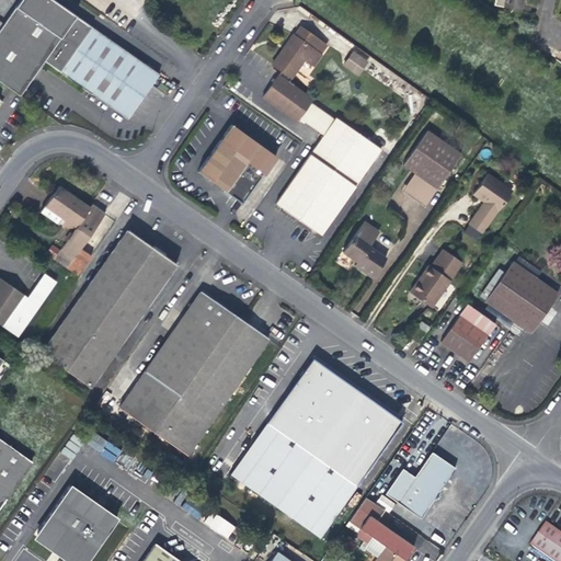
[(86,91),(106,106),(119,115),(125,119),(157,75),(50,0),(18,0),(0,25),(0,83),(18,96),(35,71),(43,61),(86,91)]
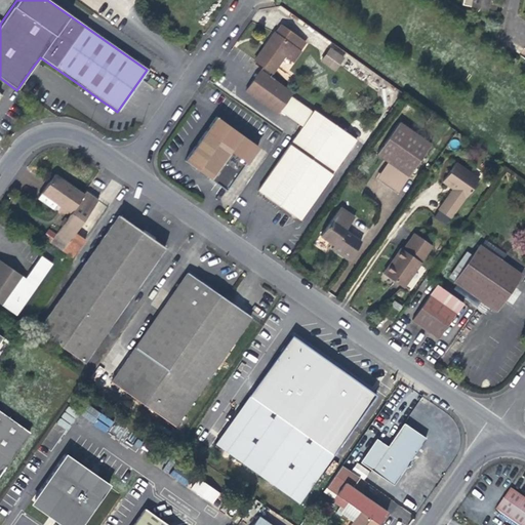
[(469,0),(468,5),(486,9),(487,0),(469,0)]
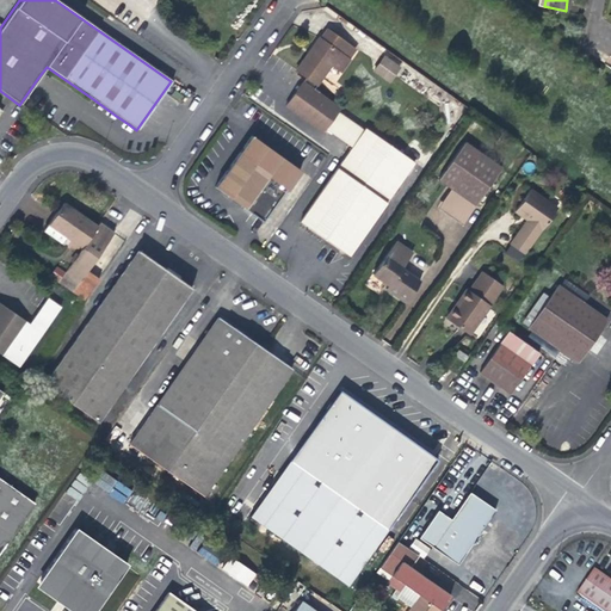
[(325,28),(295,69),(318,85),(333,67),(344,73),(358,49),(325,28)]
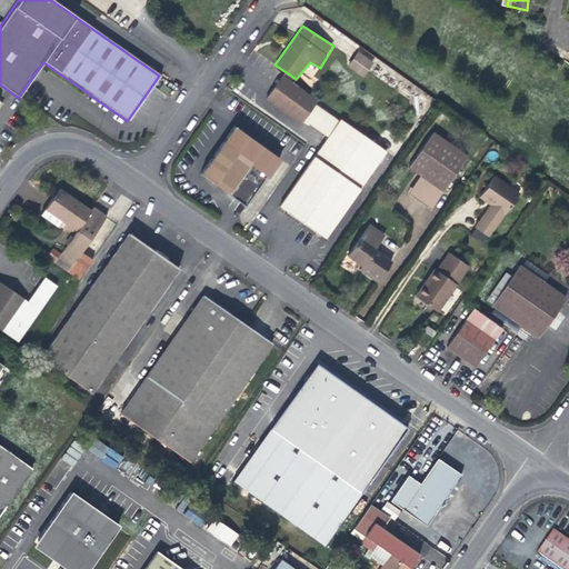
[(359,50),(348,66),(362,78),(375,62),(359,50)]
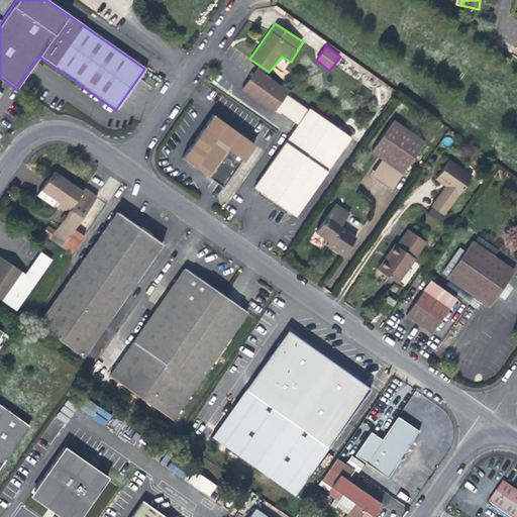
[(257,69),(241,90),(273,112),(289,91),(257,69)]
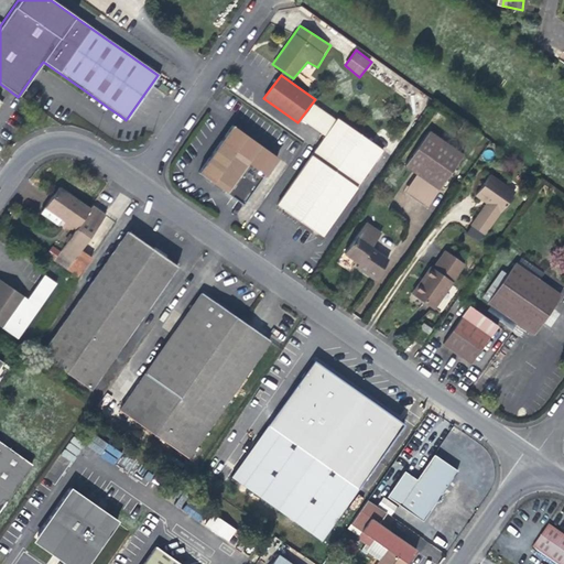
[(324,114),(313,104),(301,119),(313,128),(324,136),(314,151),(275,205),(321,236),(359,183),(381,151),(336,120),(335,121),(324,114)]
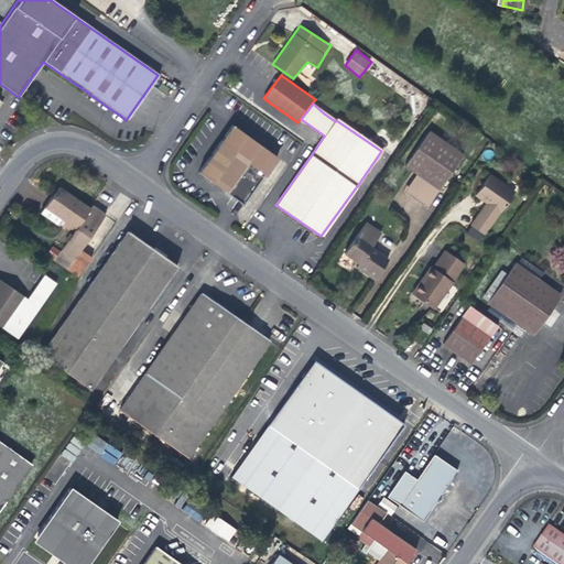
[(198,173),(243,206),(279,159),(232,126),(198,173)]
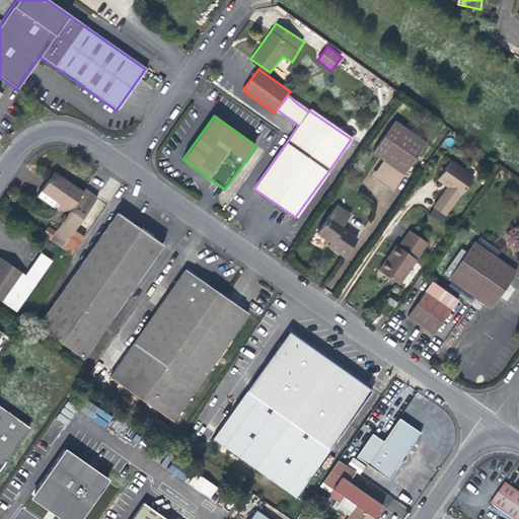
[(373,152),(384,160),(404,174),(427,142),(395,121),(373,152)]
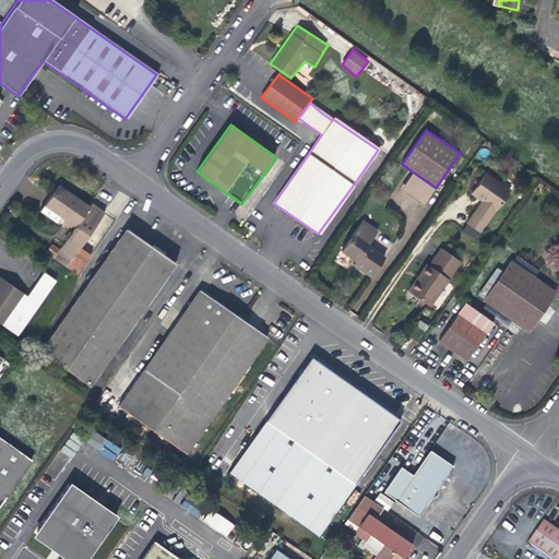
[(424,205),(436,188),(414,173),(401,189),(424,205)]
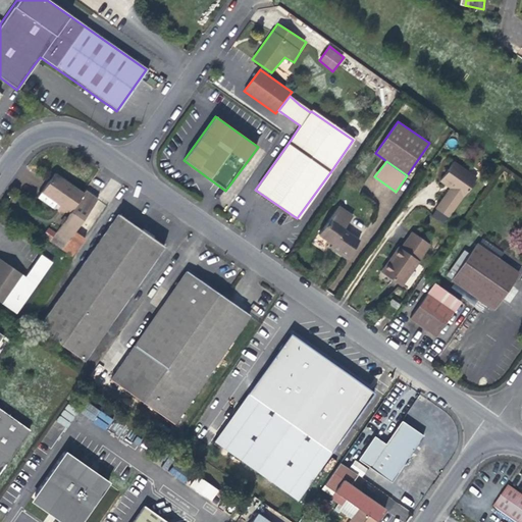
[(448,188),(433,208),(447,217),(474,177),(450,161),(436,179),(448,188)]
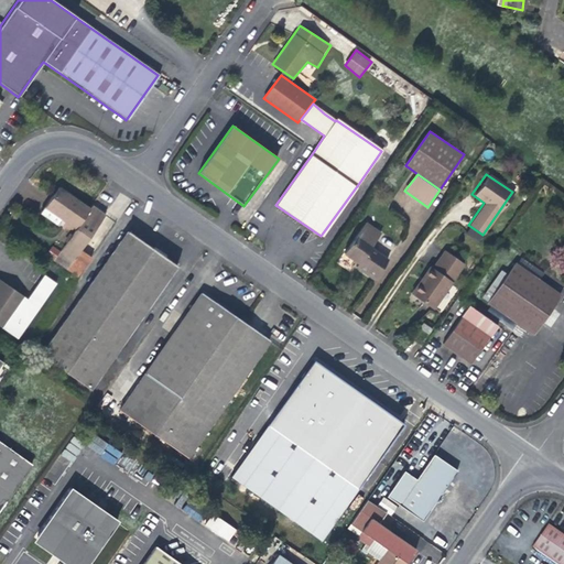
[(88,208),(58,187),(41,213),(71,235),(60,250),(65,253),(74,260),(80,250),(105,215),(96,209),(90,206),(88,208)]
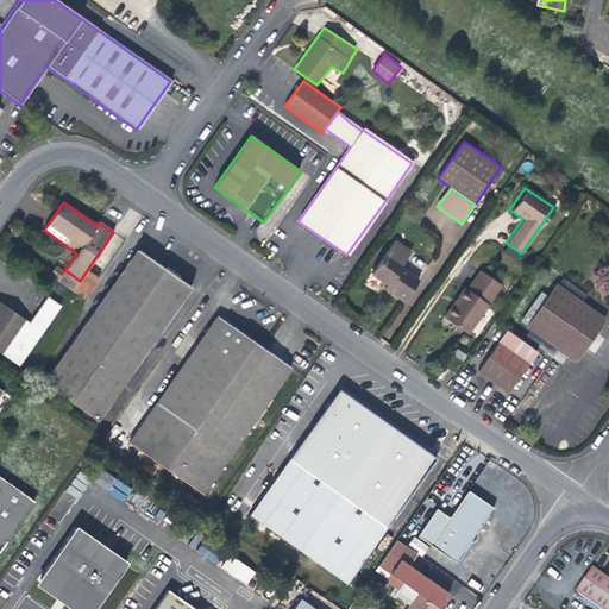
[(384,288),(403,302),(419,281),(400,268),(410,252),(394,242),(371,274),(387,284),(384,288)]
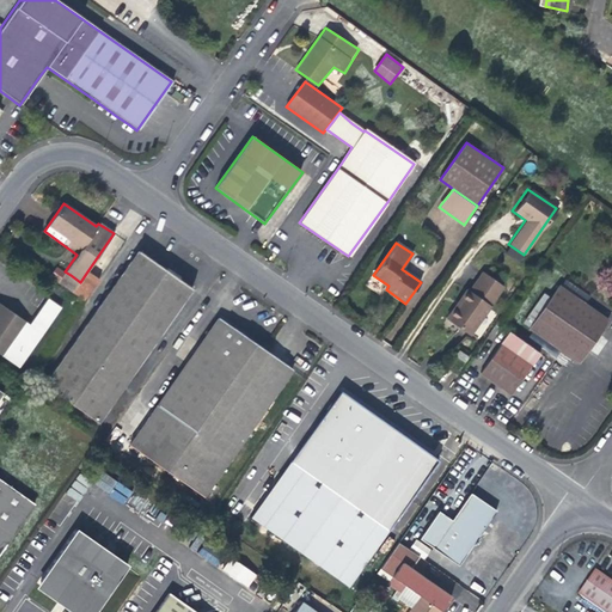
[(518,263),(524,255),(508,244),(502,252),(518,263)]
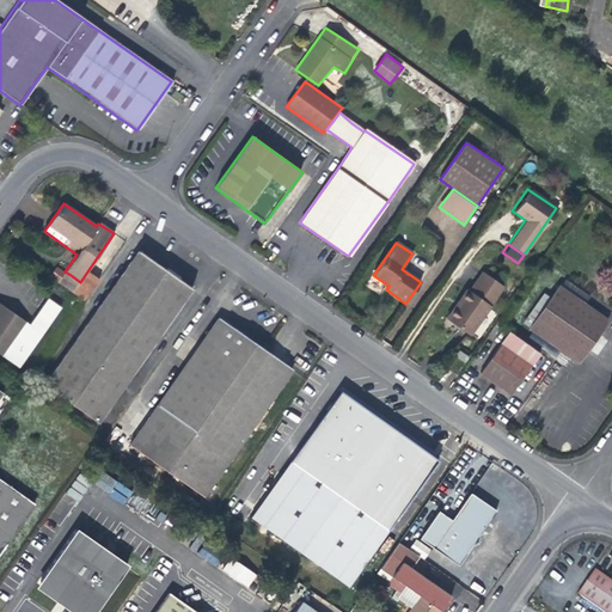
[(97,423),(191,289),(138,251),(43,385),(97,423)]
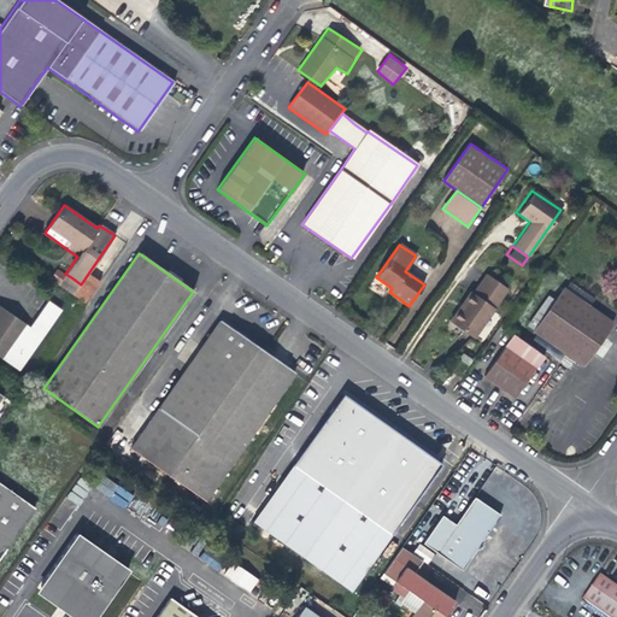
[(84,304),(99,282),(88,274),(81,285),(71,277),(65,274),(58,285),(84,304)]
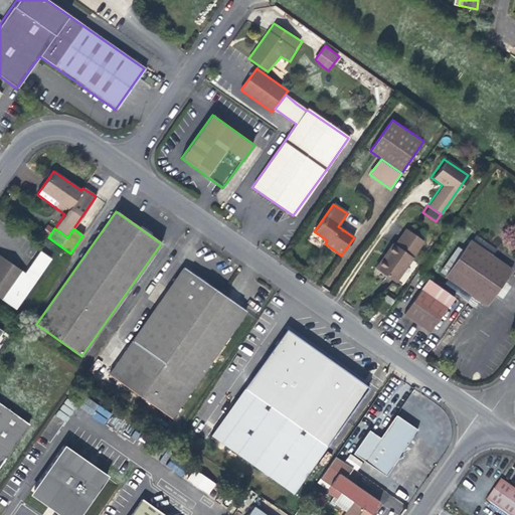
[(393,242),(386,252),(388,254),(377,270),(396,283),(425,241),(406,228),(394,244),(393,242)]
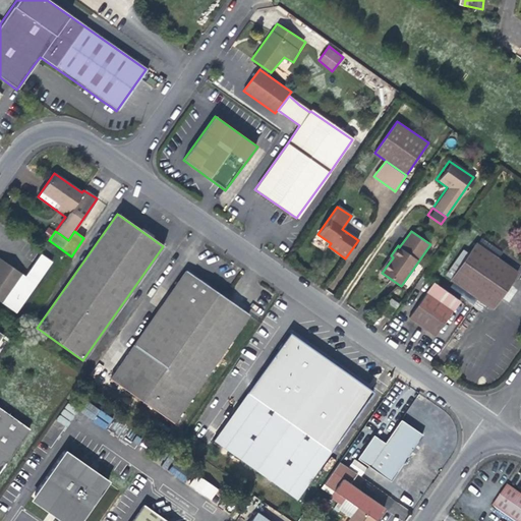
[(450,278),(491,307),(506,288),(517,273),(475,243),(450,278)]
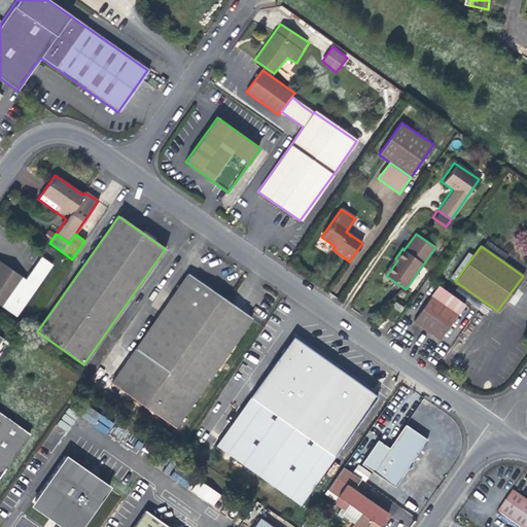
[(25,279),(21,277),(0,261),(0,306),(15,317),(51,265),(41,257),(25,279)]
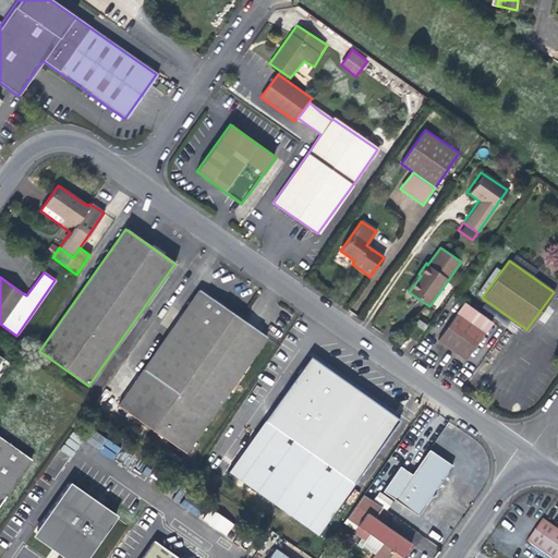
[(407,290),(409,292),(421,276),(419,274),(407,290)]
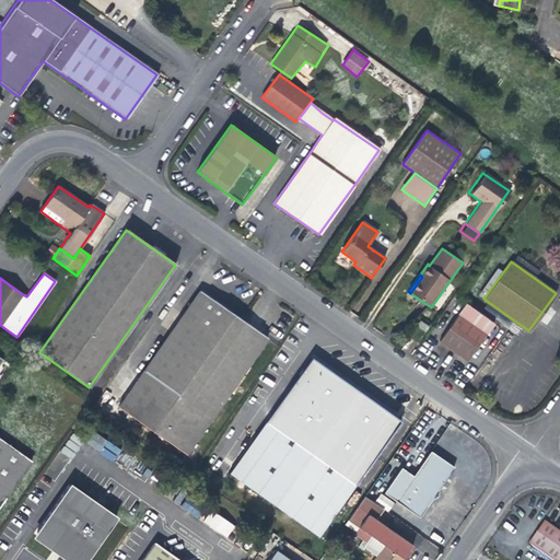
[(185,454),(267,338),(201,292),(119,407),(185,454)]
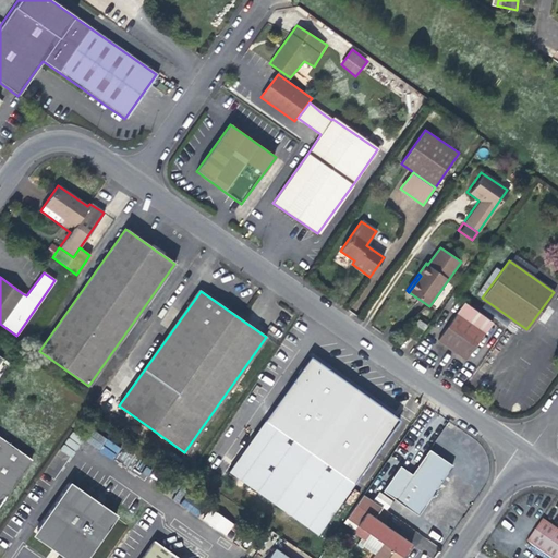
[(436,340),(463,360),(482,334),(455,314),(436,340)]
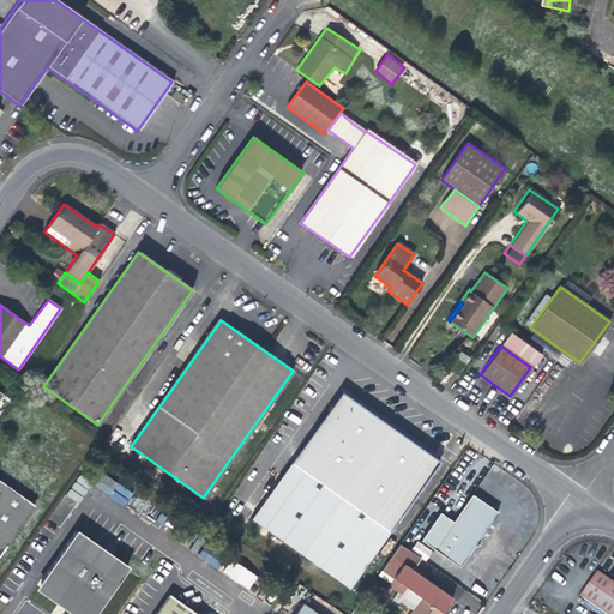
[(341,391),(250,519),(349,589),(439,462),(341,391)]
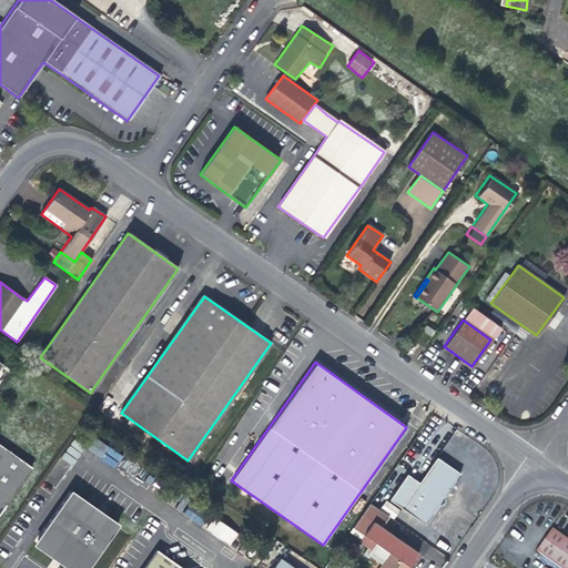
[(0,511),(30,469),(0,446),(0,511)]
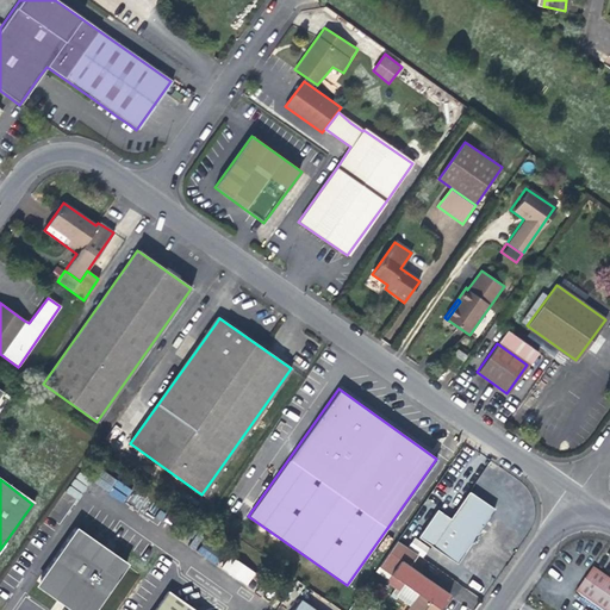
[(454,562),(492,509),(467,491),(447,517),(435,509),(416,536),(454,562)]
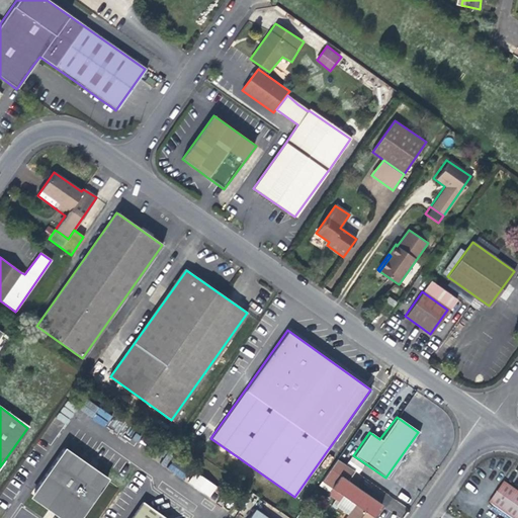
[(32,493),(69,517),(78,517),(105,479),(63,449),(32,493)]
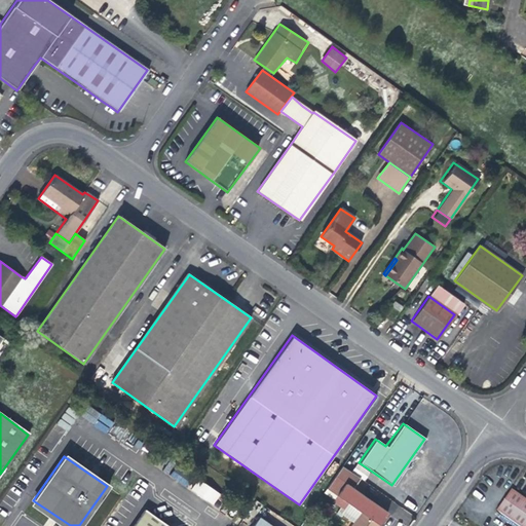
[(376,525),(386,512),(352,487),(359,478),(341,465),(326,488),(336,495),(333,498),(346,508),(350,501),(362,510),(349,525),(376,525)]
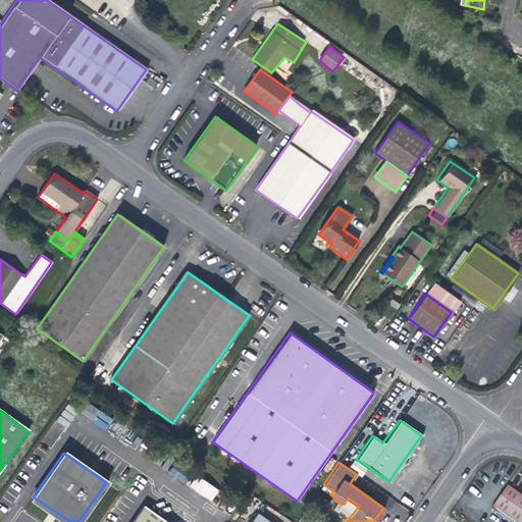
[(514,521),(521,521),(521,497),(507,485),(491,507),(514,521)]
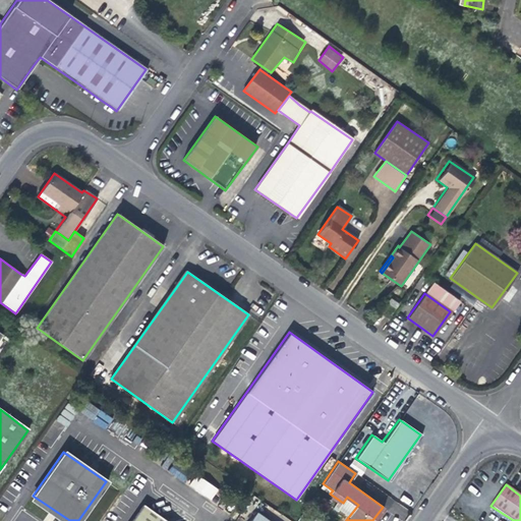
[(164,520),(141,505),(129,520),(164,520)]
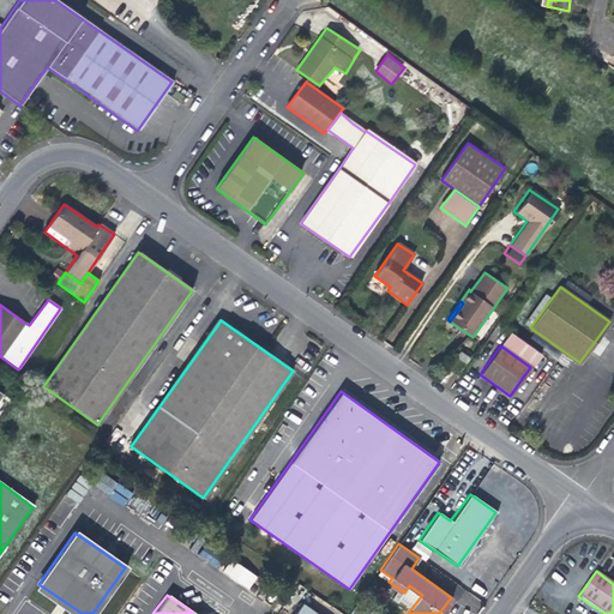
[(317,613),(301,603),(293,613),(317,613)]
